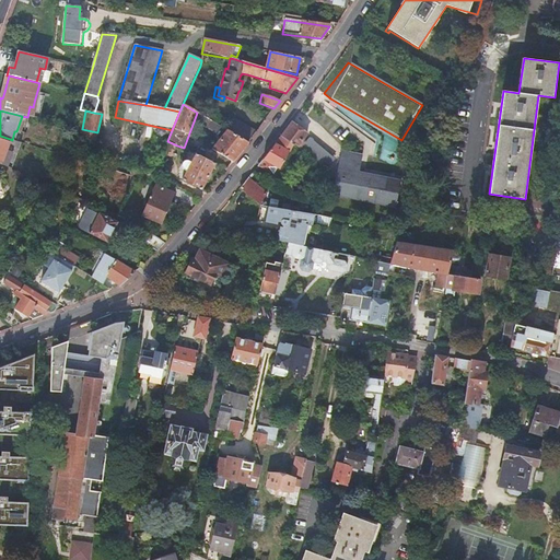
[(28,117),(27,117),(22,116),(16,131),(14,131),(12,140),(21,142),(23,133),(21,133),(23,125),(26,126),(28,117)]
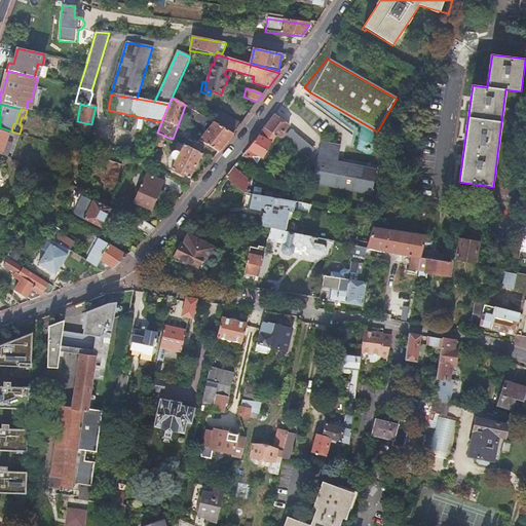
[(233,135),(240,124),(218,111),(212,122),(233,135)]
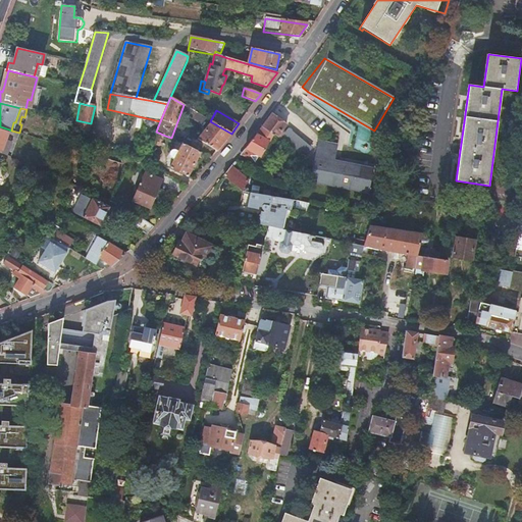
[(286,125),(272,114),(262,128),(273,135),(279,140),(284,133),(282,132),(286,125)]
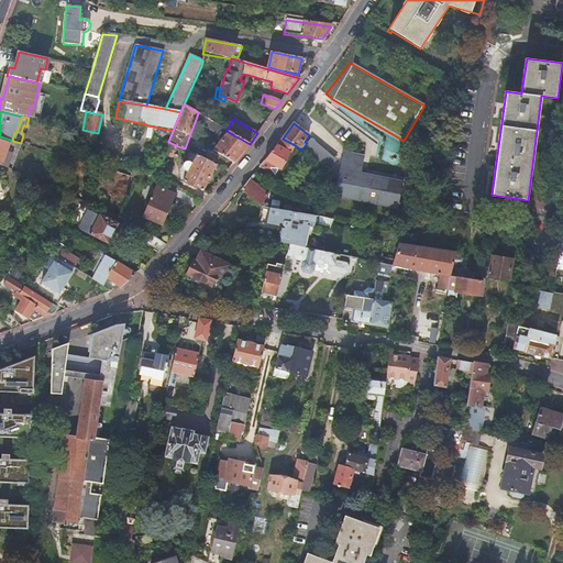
[(234,163),(250,144),(227,131),(221,128),(219,131),(225,135),(213,151),(234,163)]
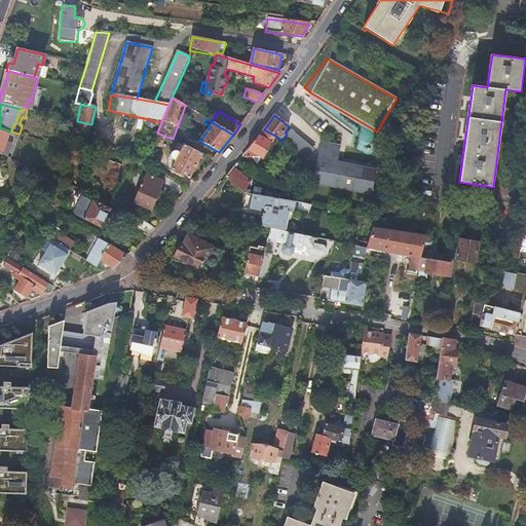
[(88,139),(91,124),(77,121),(74,135),(88,139)]
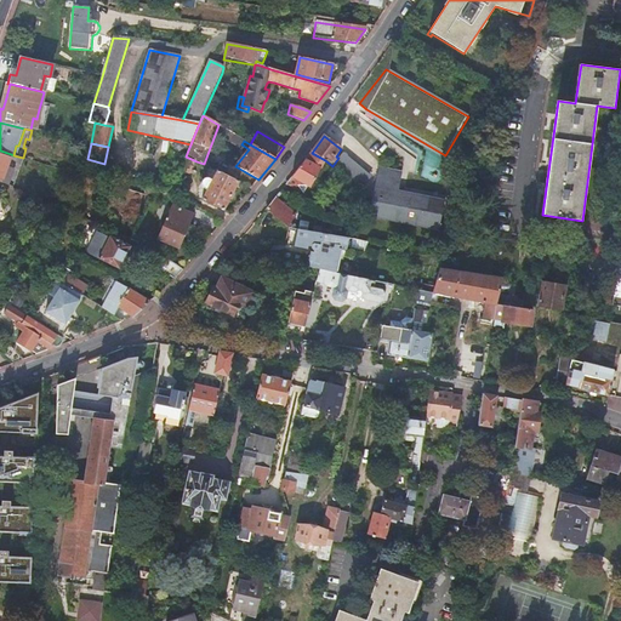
[(6,167),(11,154),(0,151),(0,182),(0,183),(6,167)]
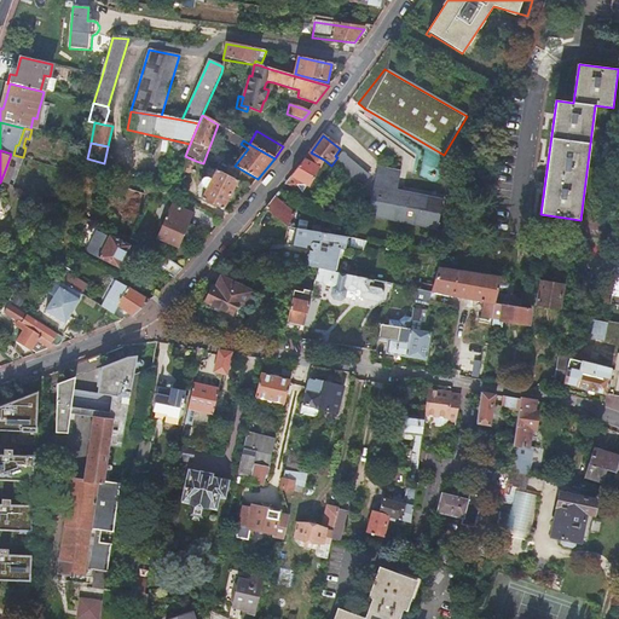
[(341,151),(337,157),(331,166),(335,168),(359,187),(368,174),(341,151)]
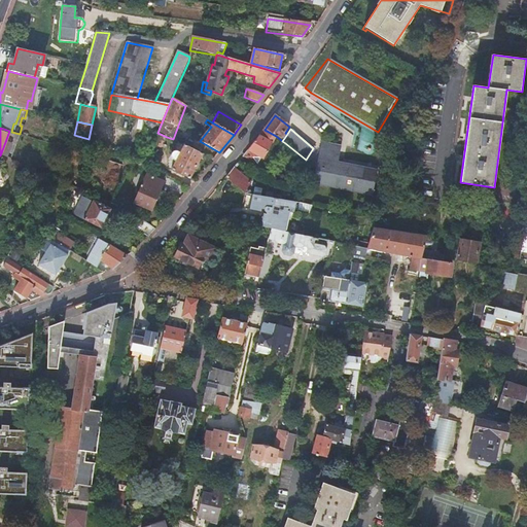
[(276,136),(265,130),(248,150),(264,160),(268,151),(276,136)]
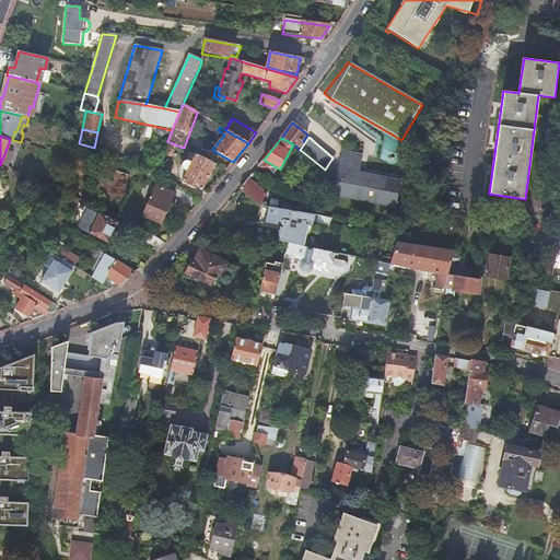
[(11,170),(21,142),(12,140),(10,139),(6,151),(0,165),(11,170)]
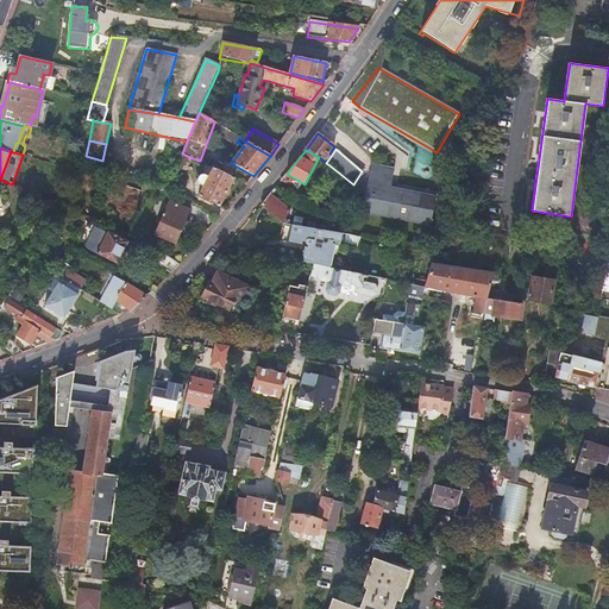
[(193,158),(182,154),(180,161),(177,168),(187,171),(193,158)]
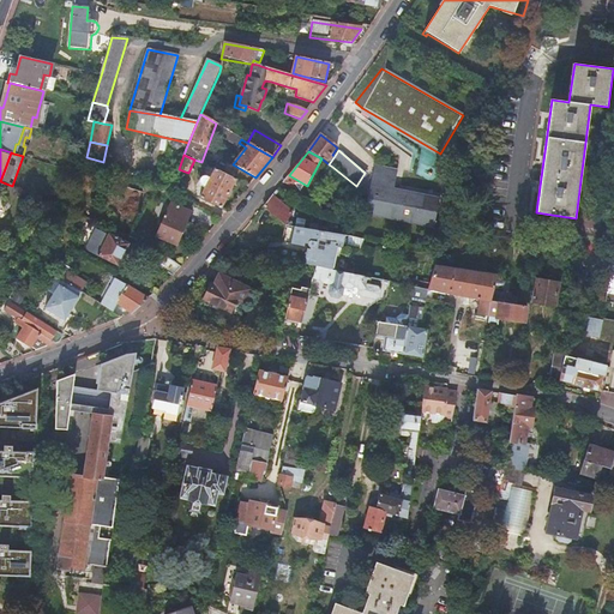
[(332,167),(329,164),(321,158),(312,176),(323,182),(332,167)]
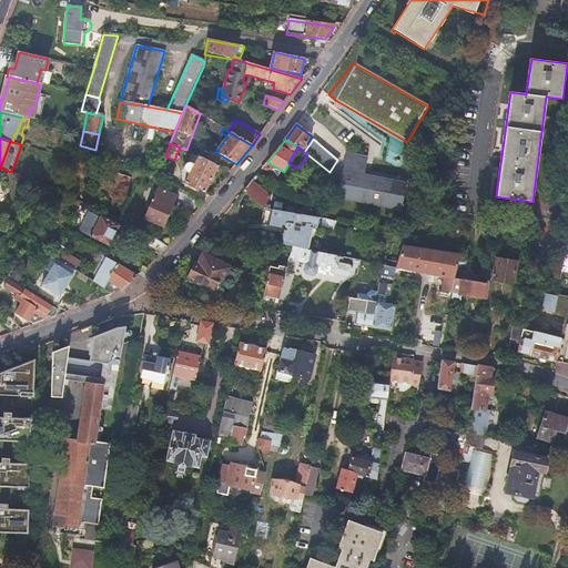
[(337,198),(402,211),(407,183),(364,174),(367,159),(346,154),(337,198)]
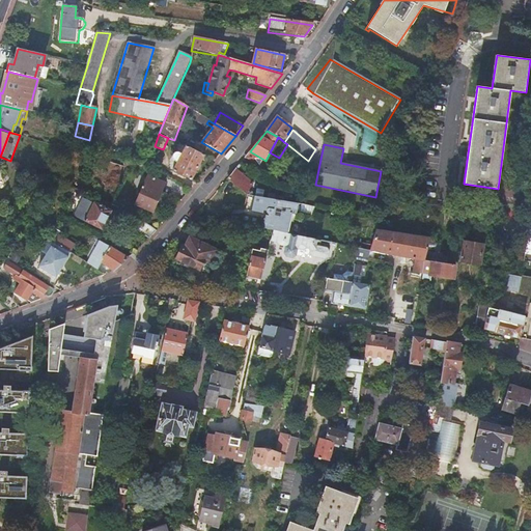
[(203,156),(186,146),(182,155),(179,154),(178,152),(177,152),(176,152),(175,152),(174,154),(173,155),(173,156),(172,157),(172,158),(172,159),(173,160),(173,161),(174,162),(177,163),(173,171),(191,180),(203,156)]
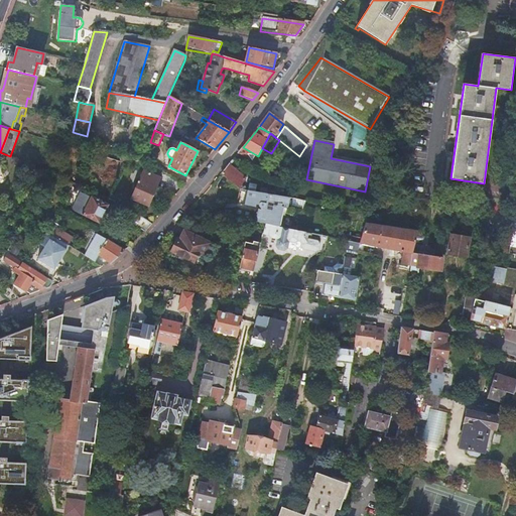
[(148,147),(145,152),(142,161),(157,169),(161,161),(152,157),(155,150),(148,147)]
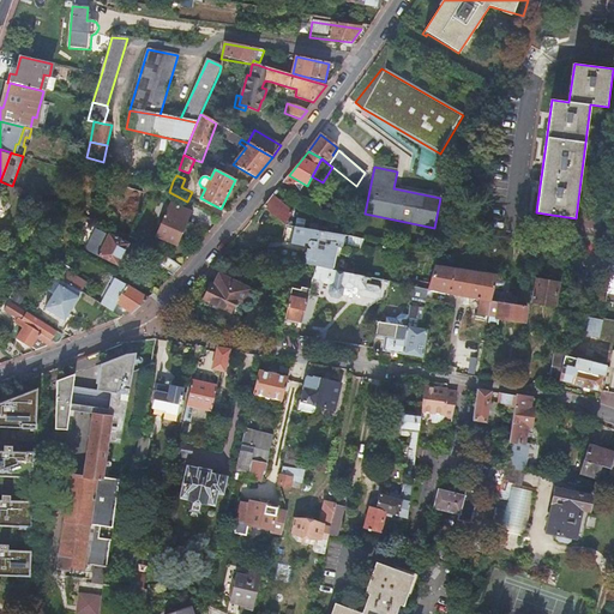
[(263,206),(286,224),(295,208),(292,205),(289,210),(272,196),(263,206)]
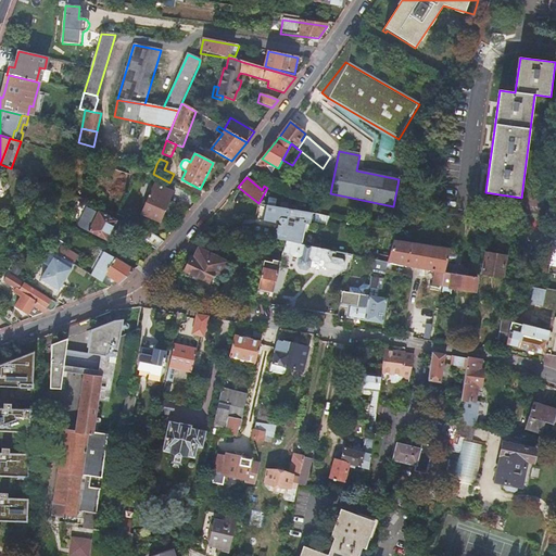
[(172,192),(154,185),(141,215),(159,223),(172,192)]
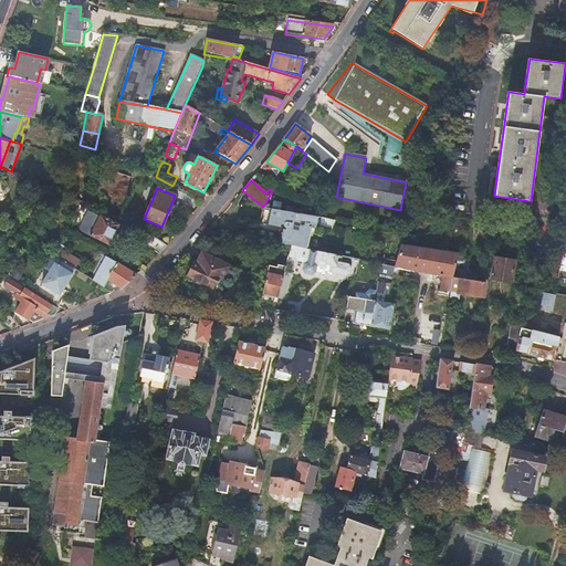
[(320,229),(322,218),(306,215),(263,207),(257,238),(274,242),(292,245),(306,249),(311,227),(320,229)]
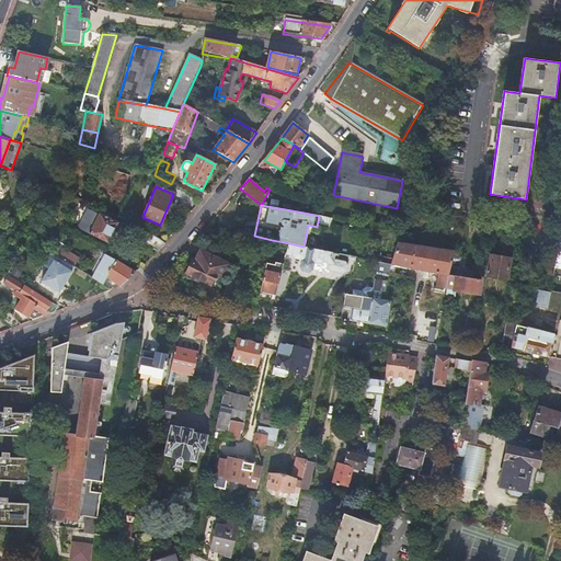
[(81,229),(89,233),(89,235),(90,235),(106,242),(115,224),(98,215),(98,216),(90,213),(87,219),(86,219),(81,229)]
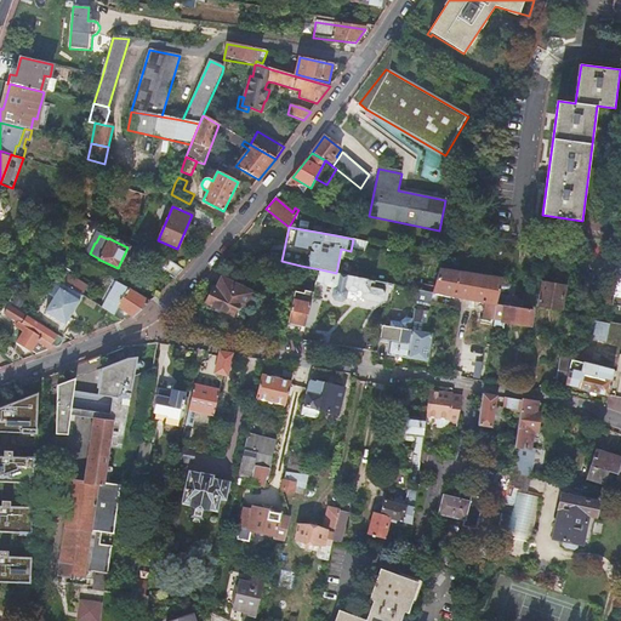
[(90,254),(87,258),(97,265),(100,260),(98,260),(98,258),(90,254)]
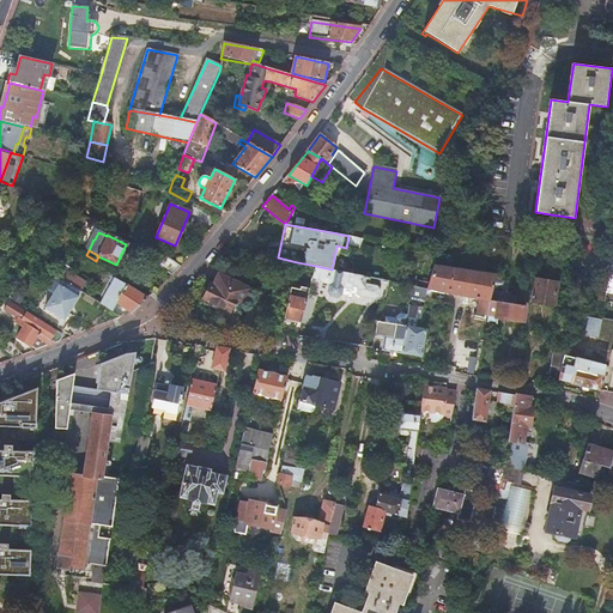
[(180,267),(164,256),(158,267),(173,275),(180,267)]
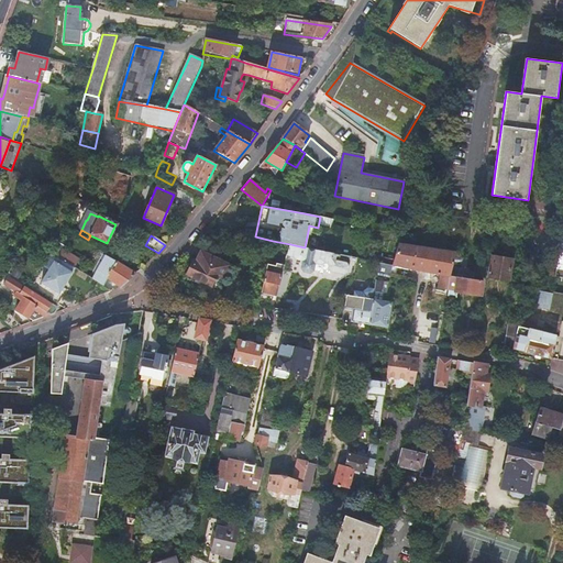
[(452,267),(456,252),(399,243),(393,265),(393,266),(396,267),(441,274),(439,287),(449,289),(451,276),(452,267)]
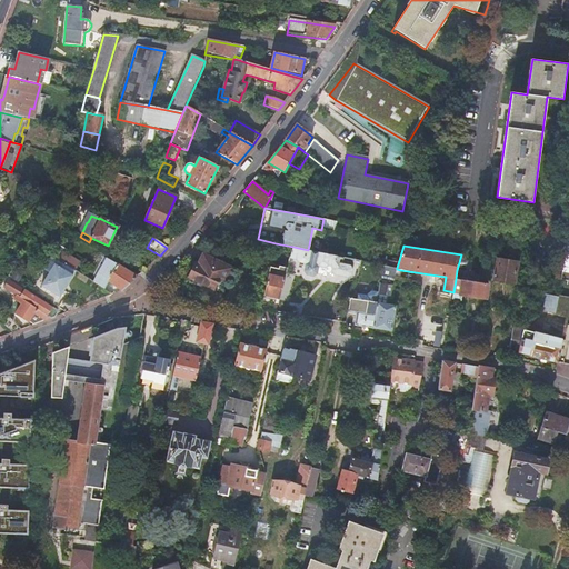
[(317,275),(318,272),(319,267),(326,268),(328,266),(332,266),(331,270),(333,273),(348,277),(351,275),(355,259),(308,250),(293,247),(290,258),(297,259),(299,262),(307,263),(306,271),(308,275),(313,276),(317,275)]
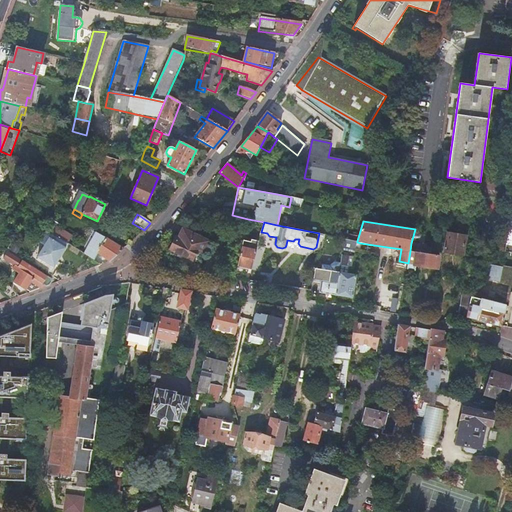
[(51,234),(67,244),(68,244),(72,237),(56,227),(51,234)]
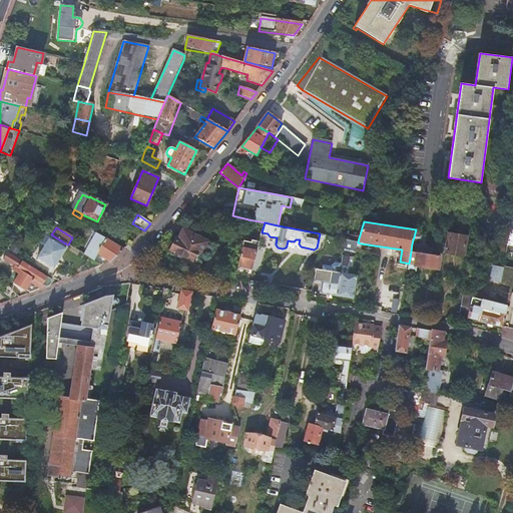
[(207,240),(197,235),(185,229),(183,228),(178,238),(176,237),(170,249),(192,260),(197,249),(198,249),(203,252),(208,241),(207,240)]
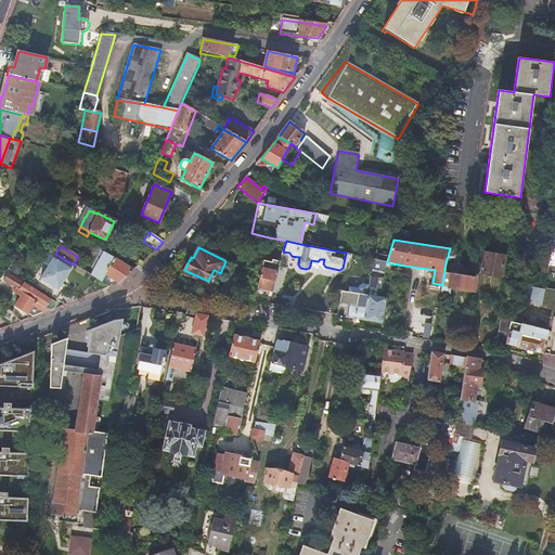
[(217,247),(214,255),(224,260),(228,253),(217,247)]
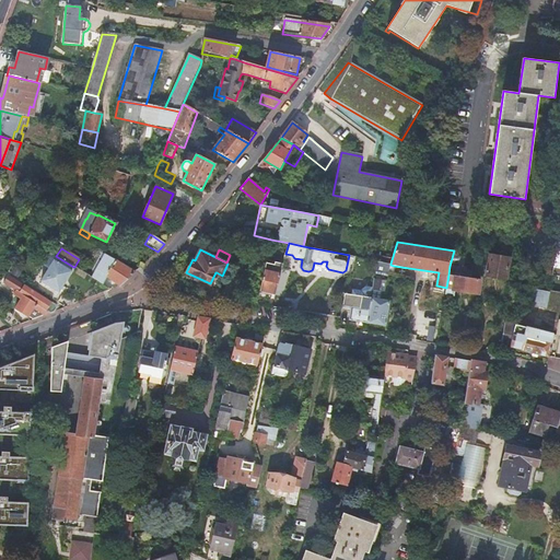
[(461,252),(454,251),(450,266),(454,267),(454,266),(463,267),(465,259),(459,258),(461,252)]
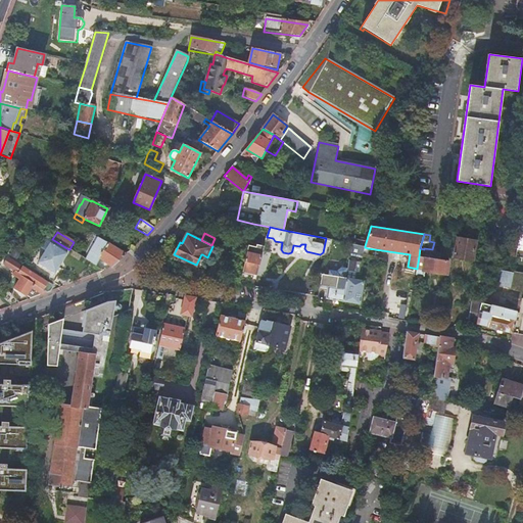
[(476,241),(458,238),(455,257),(473,260),(476,241)]
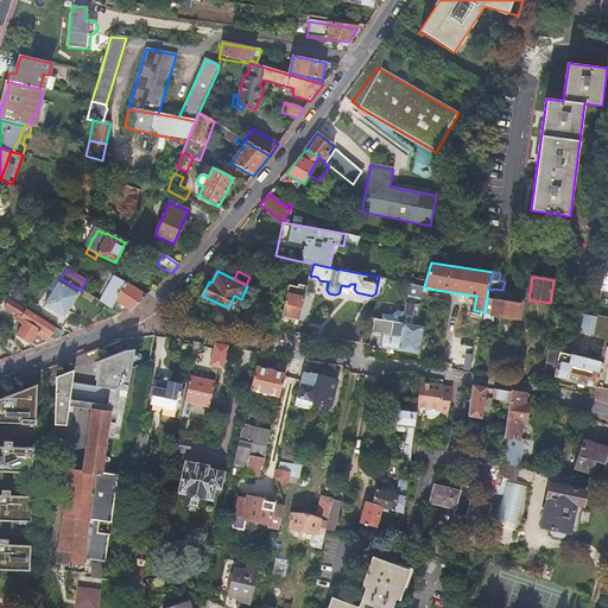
[(40,311),(63,325),(71,312),(68,310),(80,290),(61,278),(40,311)]
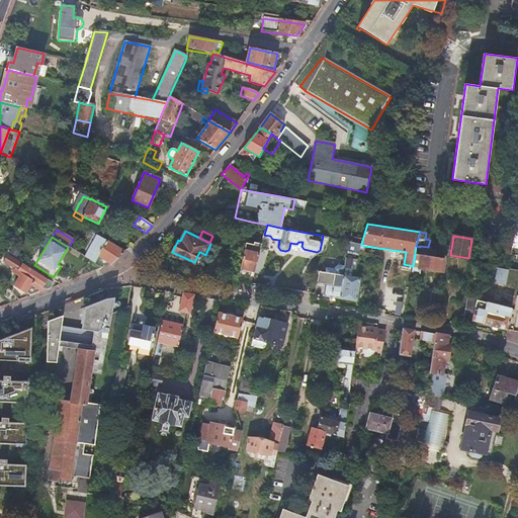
[(99,256),(110,265),(125,252),(105,241),(103,245),(98,242),(93,251),(87,248),(83,256),(95,264),(99,256)]
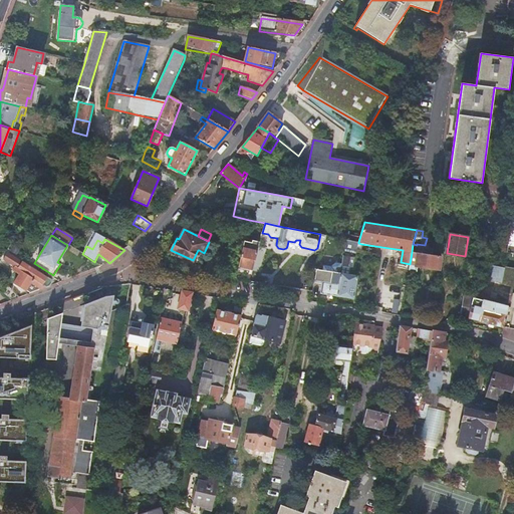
[(358,243),(358,242),(345,239),(344,248),(343,251),(356,253),(356,250),(358,243)]
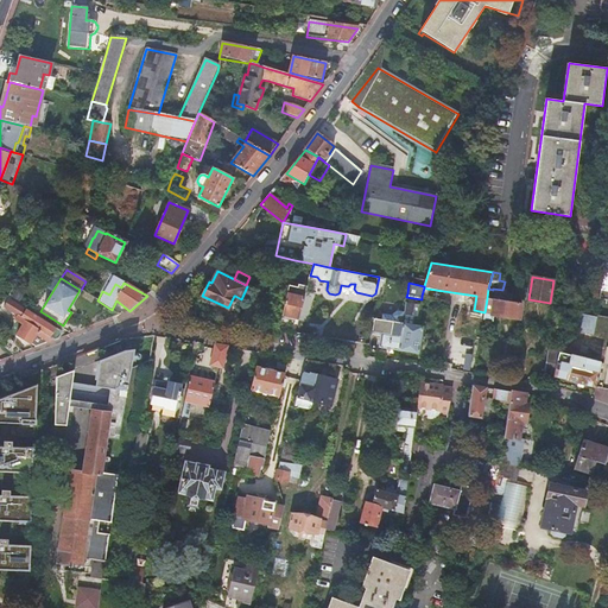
[(289,285),(286,293),(282,315),(299,318),(304,298),(308,286),(302,285),(298,284),(298,287),(289,285)]
